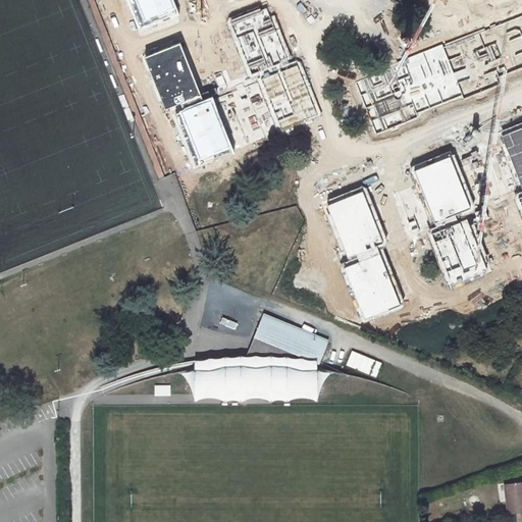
[(128,0),(139,29),(178,14),(173,0),(128,0)]
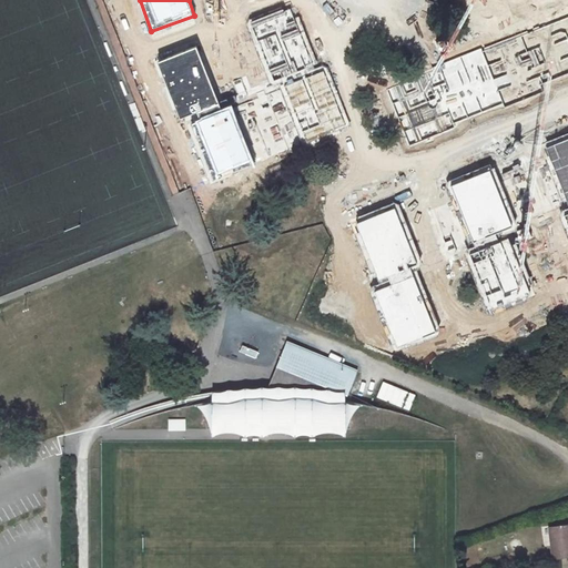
[(294,3),(250,21),(273,81),(317,64),(294,3)]
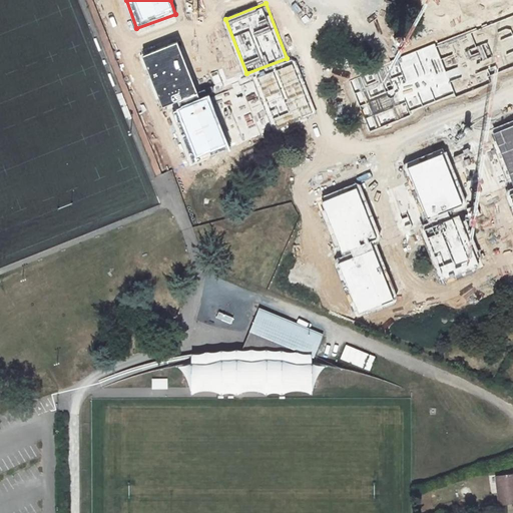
[(512,69),(512,10),(350,79),(371,128),(512,69)]
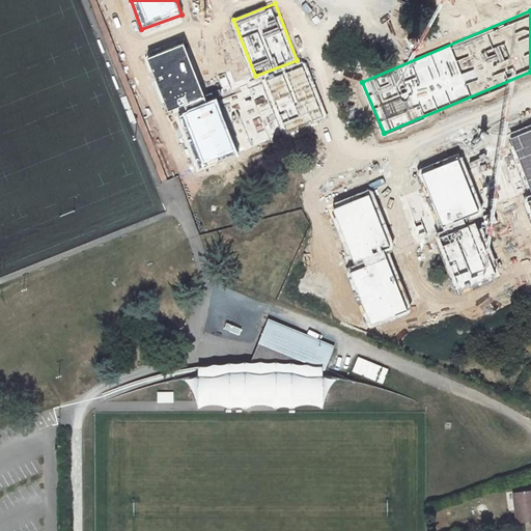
[(204,98),(183,45),(146,59),(168,112),(204,98)]
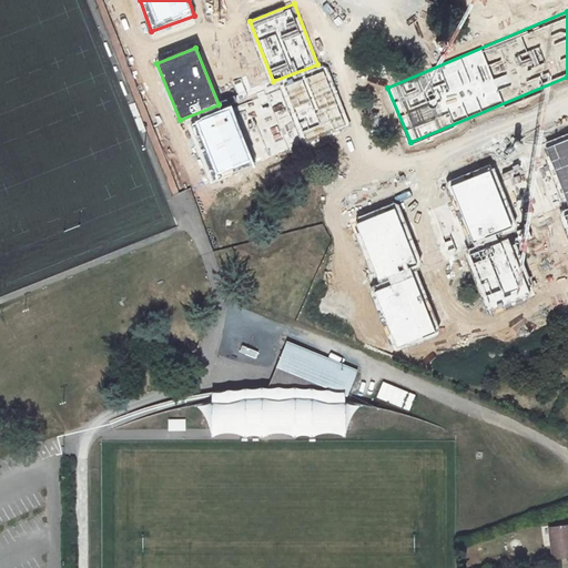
[(347,125),(323,71),(283,89),(306,143),(347,125)]
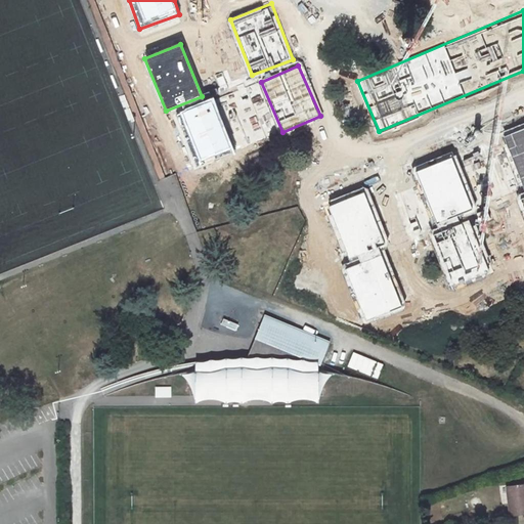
[(232,148),(213,99),(180,112),(200,162),(232,148)]
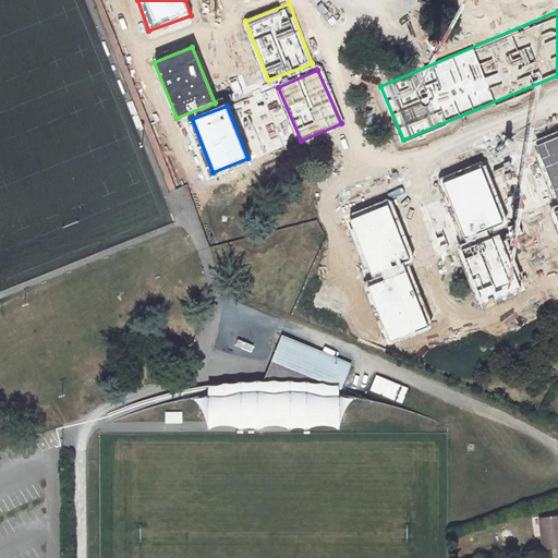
[(557,130),(532,141),(556,202),(557,201),(557,207),(552,210),(557,228),(557,130)]
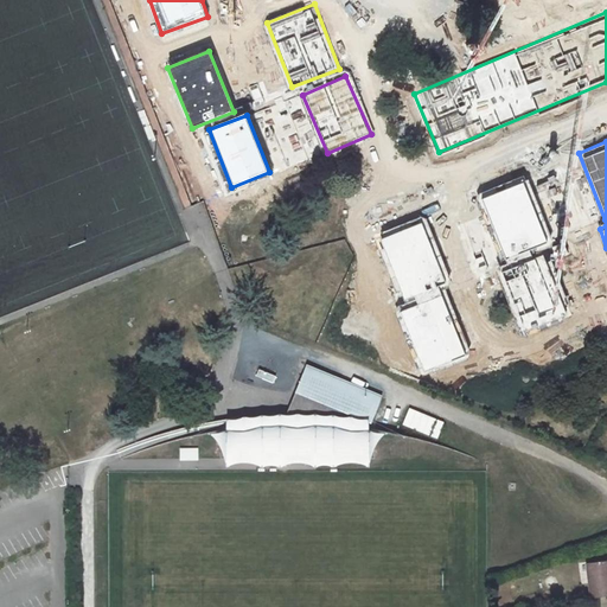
[(554,243),(525,177),(480,195),(506,259),(517,254),(521,262),(498,270),(524,332),(568,313),(543,255),(534,259),(531,253),(554,243)]
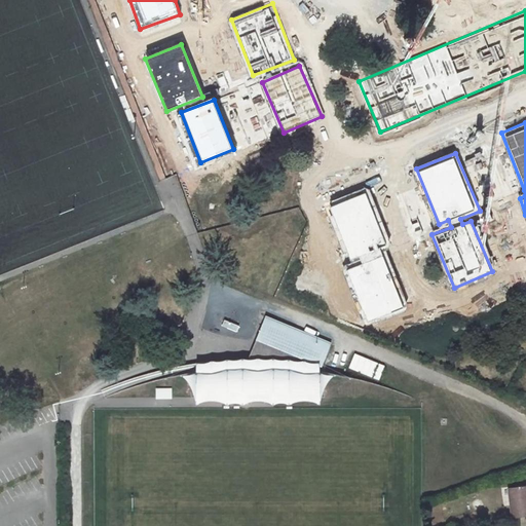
[(389,246),(366,188),(325,205),(347,261),(358,257),(361,264),(347,269),(368,320),(404,305),(381,249),(389,246)]
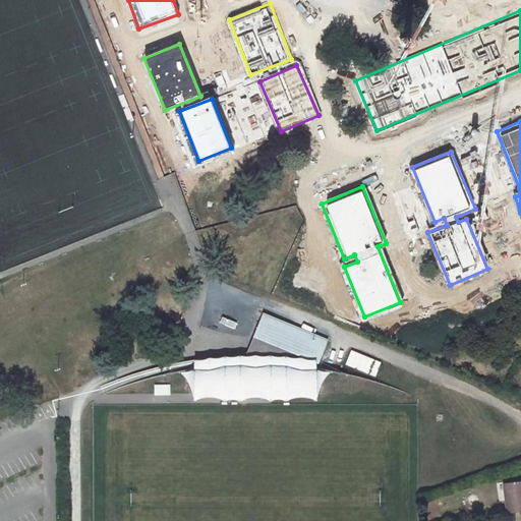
[(261,319),(311,340),(314,334),(263,312),(261,319)]
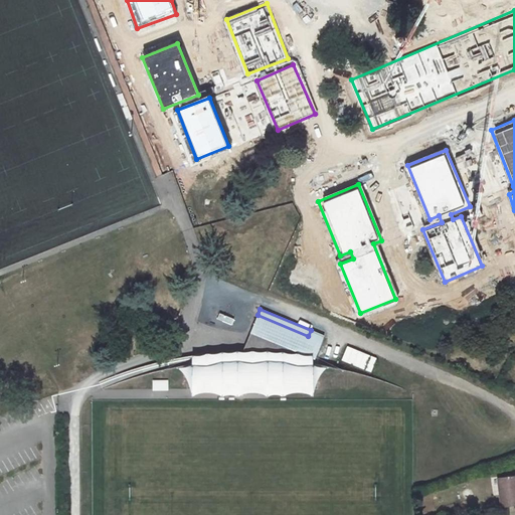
[(249,332),(315,358),(324,335),(311,330),(308,336),(258,315),(249,332)]
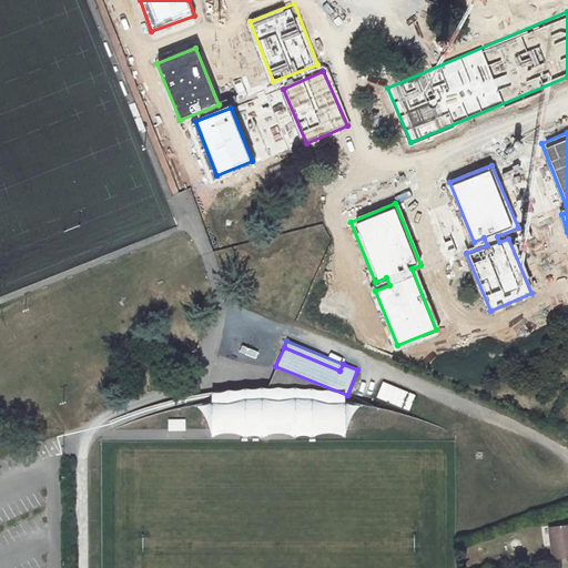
[(381,382),(375,398),(409,408),(415,392),(381,382)]
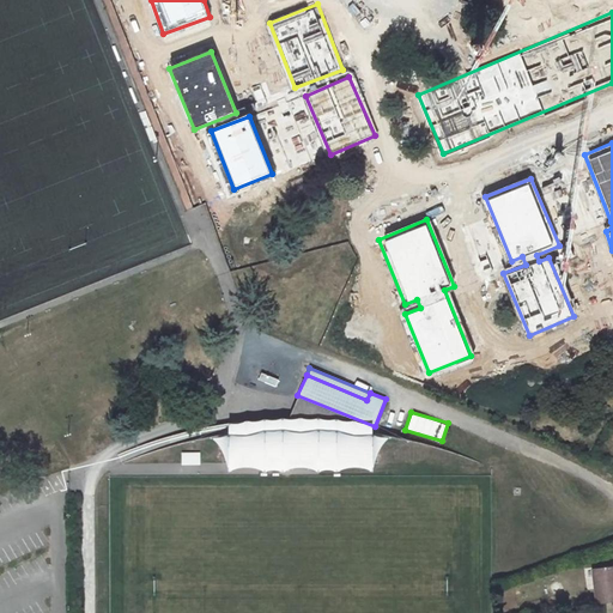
[(198,463),(198,450),(180,450),(180,463),(198,463)]
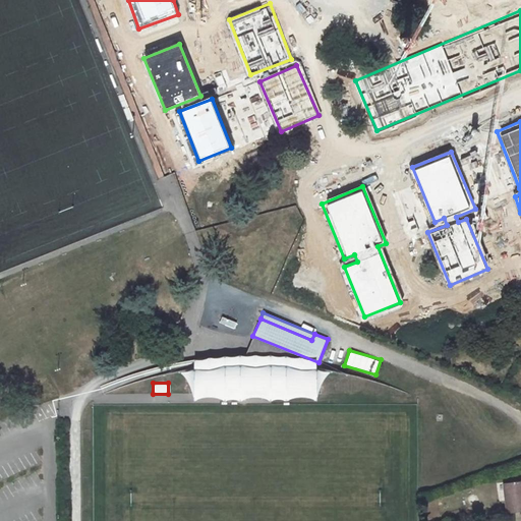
[(520,480),(504,482),(507,514),(520,512),(520,480)]
